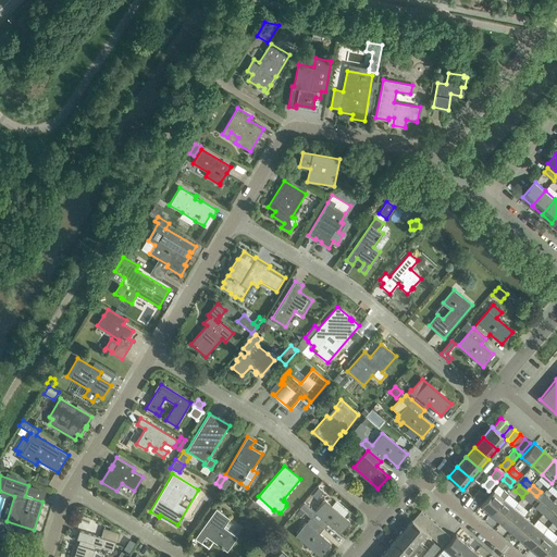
[(323,492),(319,487),(312,494),(317,498),(323,492)]
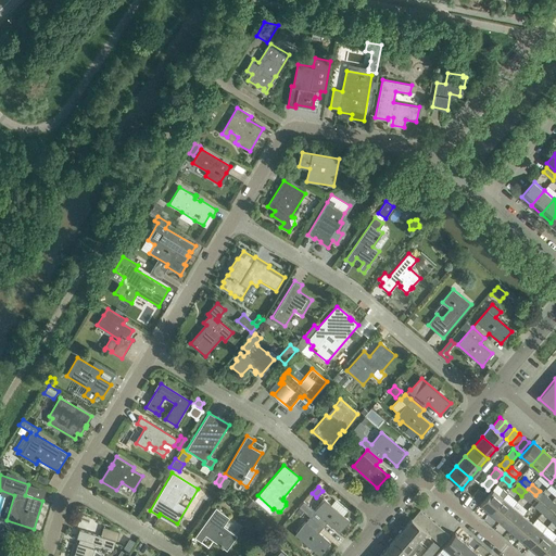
[(471,496),(478,502),(484,494),(478,489),(471,496)]
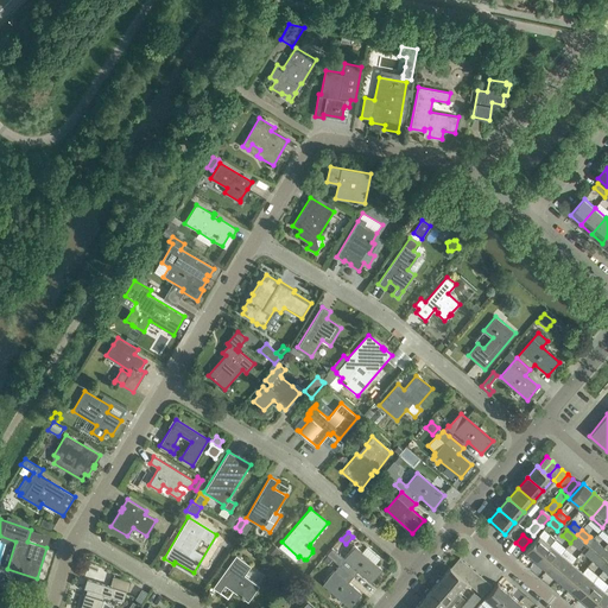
[(539,534),(525,551),(536,561),(550,544),(555,539),(550,534),(545,540),(539,534)]
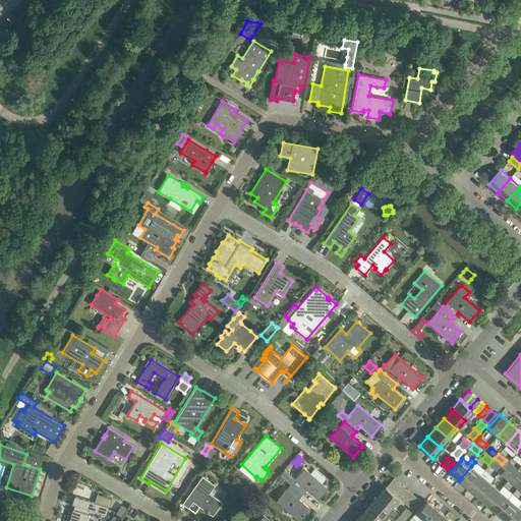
[(496,471),(500,466),(493,460),(488,465),(496,471)]
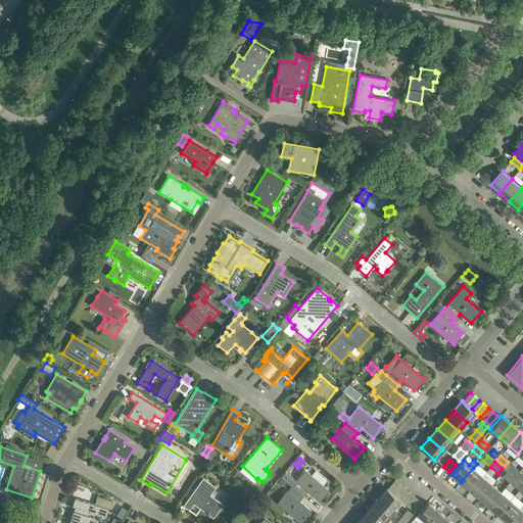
[(515,476),(519,471),(512,465),(508,470),(515,476)]
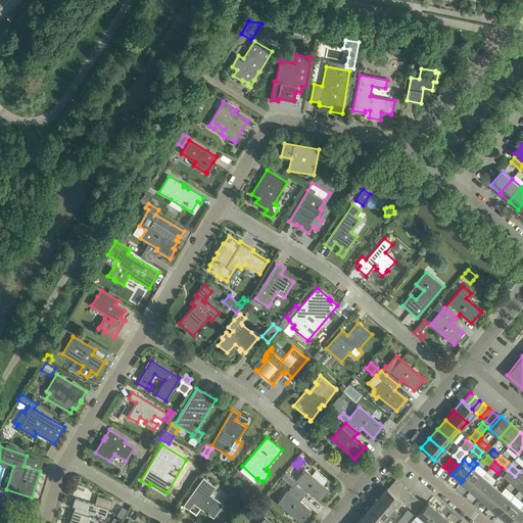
[(235,468),(230,474),(234,478),(240,472),(235,468)]
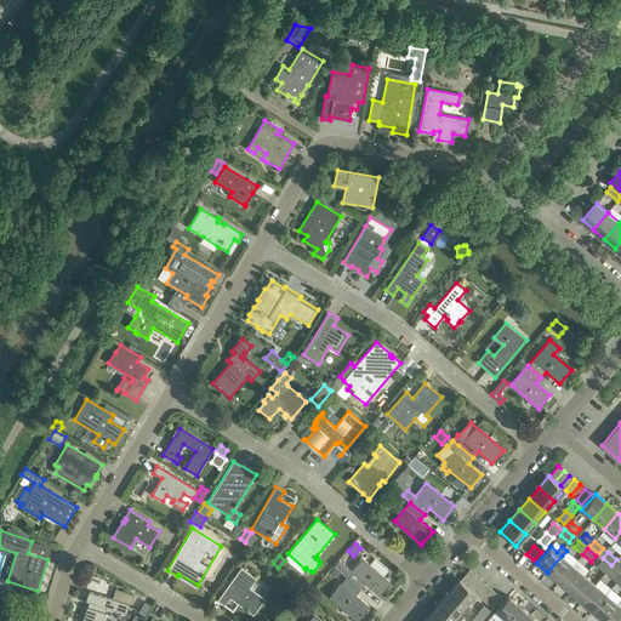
[(573,565),(562,556),(547,573),(558,582),(573,565)]
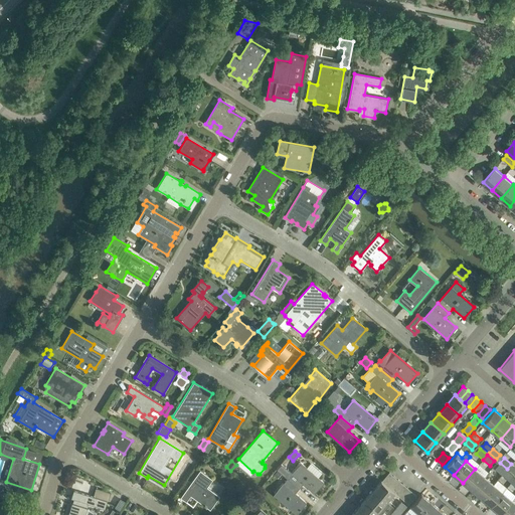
[(281,465),(277,470),(287,479),(299,489),(303,484),(314,494),(323,482),(318,477),(321,473),(310,463),(306,468),(300,463),(291,473),(281,465)]
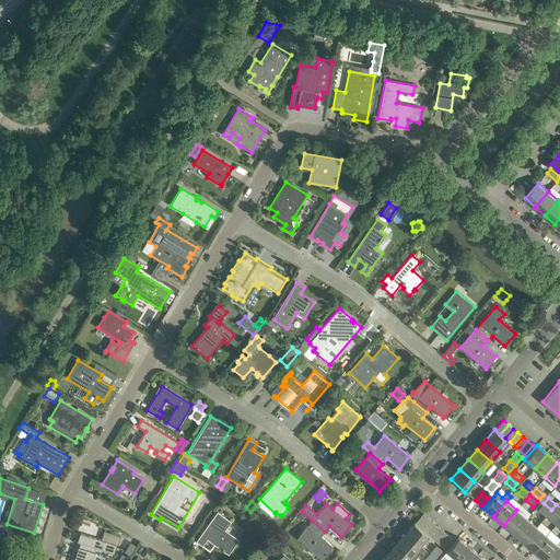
[(549,512),(541,505),(538,510),(546,516),(549,512)]
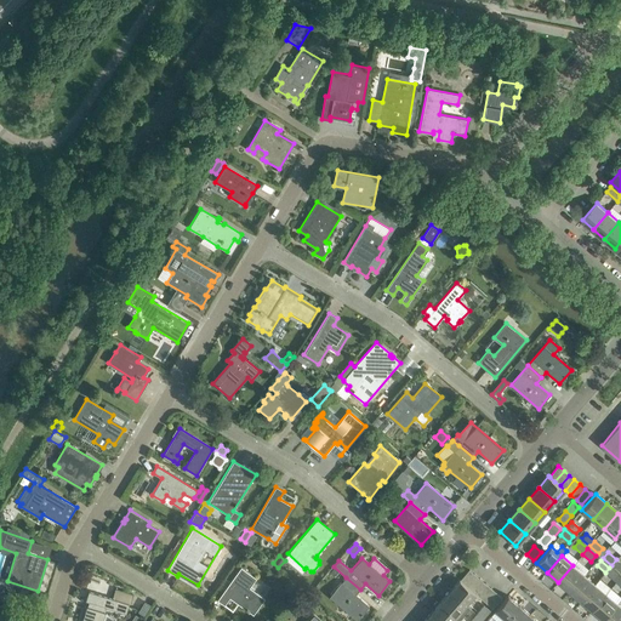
[(558,582),(570,591),(584,575),(573,565),(558,582)]
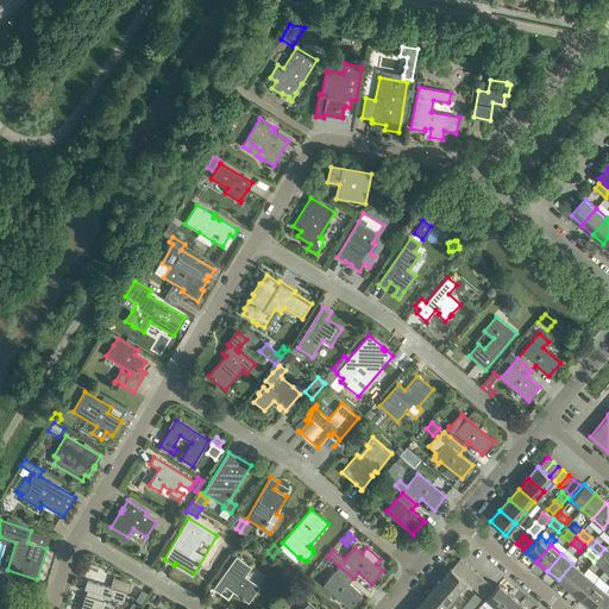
[(244,576),(251,567),(236,556),(213,588),(220,592),(226,584),(233,589),(233,590),(249,602),(259,586),(244,576)]
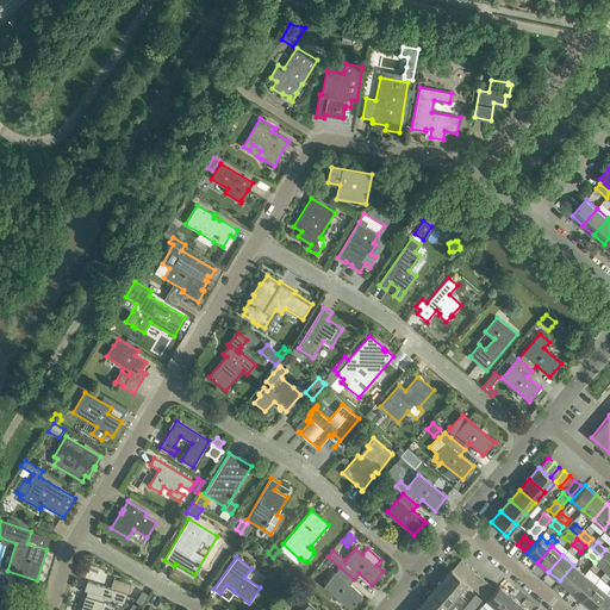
[(602,570),(607,565),(598,558),(595,562),(602,570)]
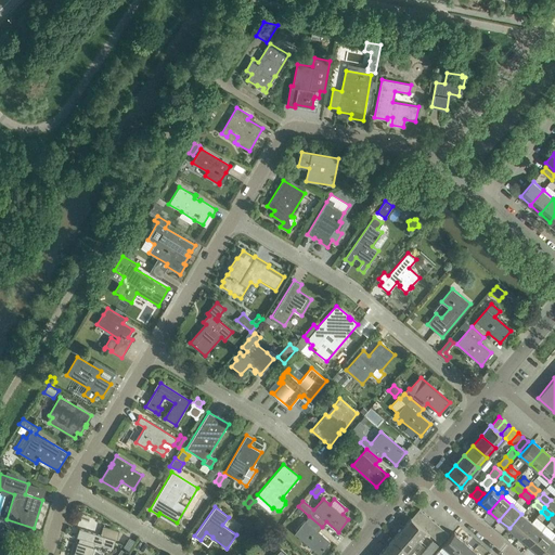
[(411,518),(416,523),(424,514),(420,510),(411,518)]
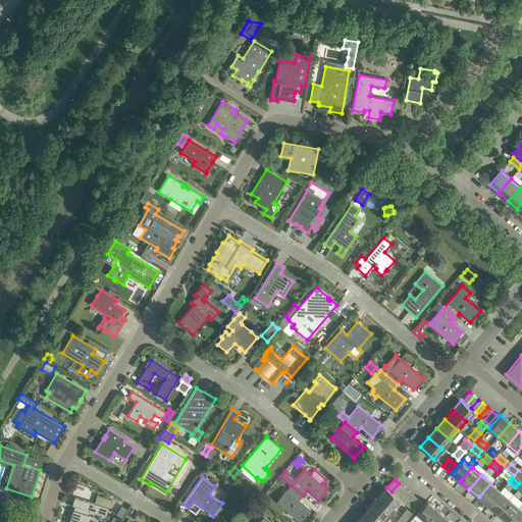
[(392,491),(396,496),(404,486),(399,483),(392,491)]
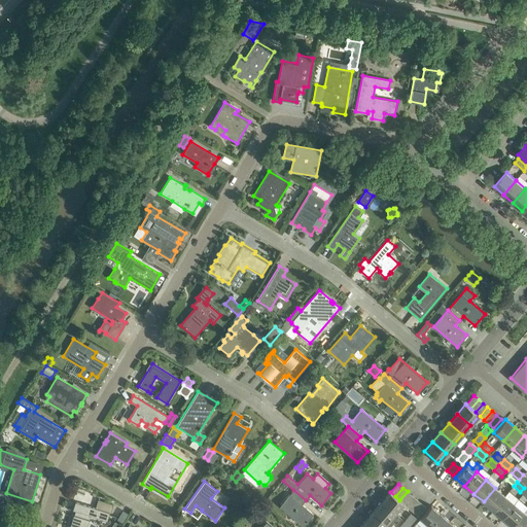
[(504,496),(495,488),(484,501),(493,510),(504,496)]
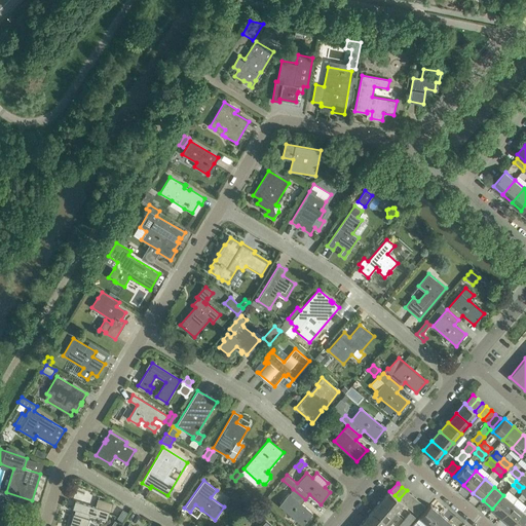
[(301,503),(305,499),(293,488),(278,504),(302,525),(312,514),(301,503)]
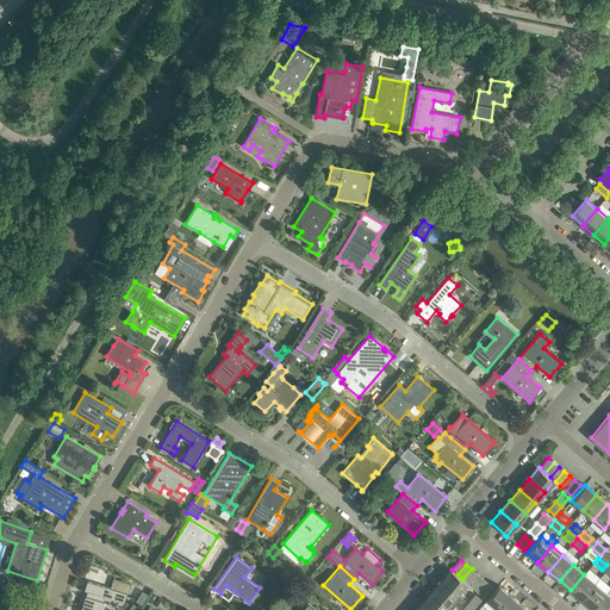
[(467,583),(467,584),(477,573),(472,568),(462,579),(467,583)]
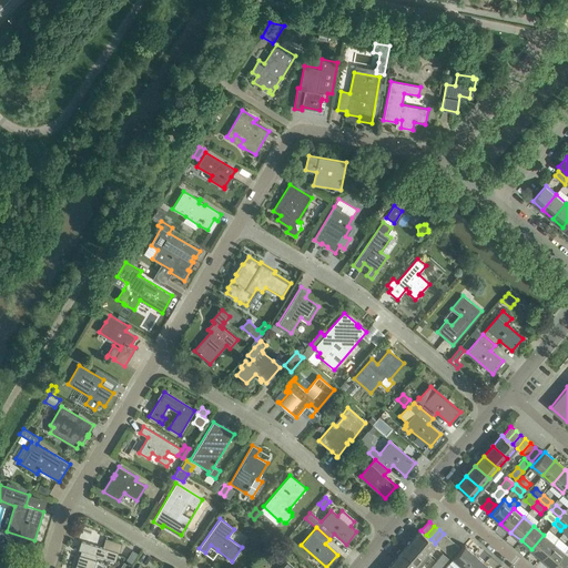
[(544,535),(531,549),(541,558),(554,544),(549,539),(554,534),(548,529),(544,535)]
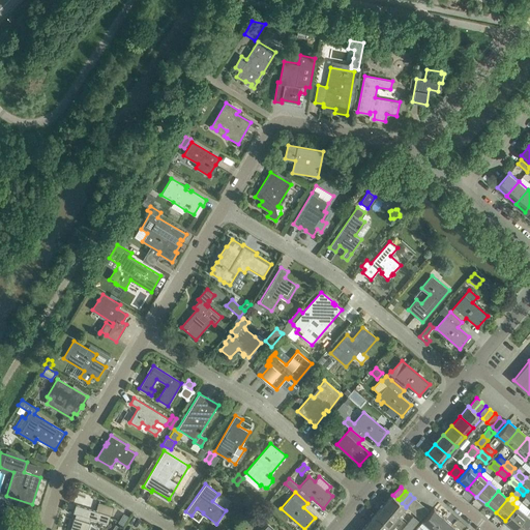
[(406,506),(402,503),(398,499),(392,495),(383,504),(398,517),(406,506)]
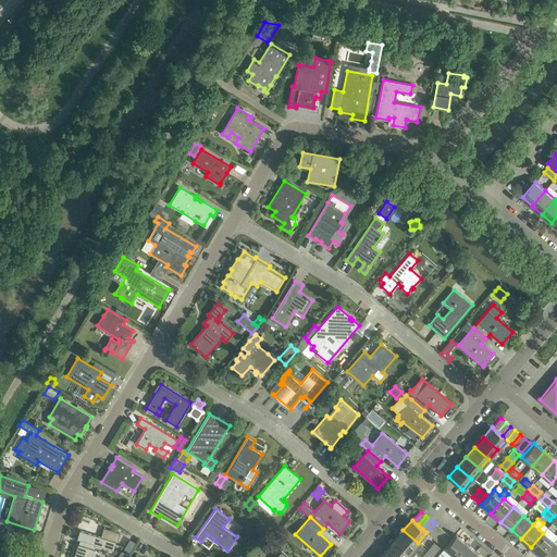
[(432,537),(440,528),(435,523),(426,533),(432,537)]
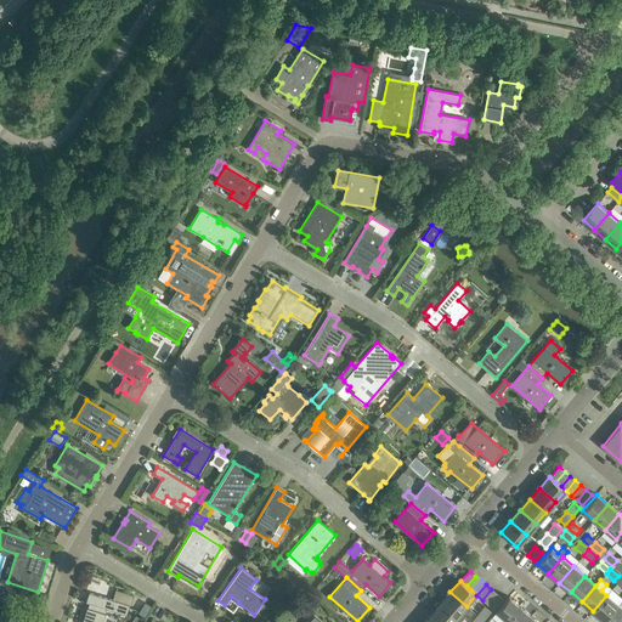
[(482,600),(487,605),(497,594),(491,589),(482,600)]
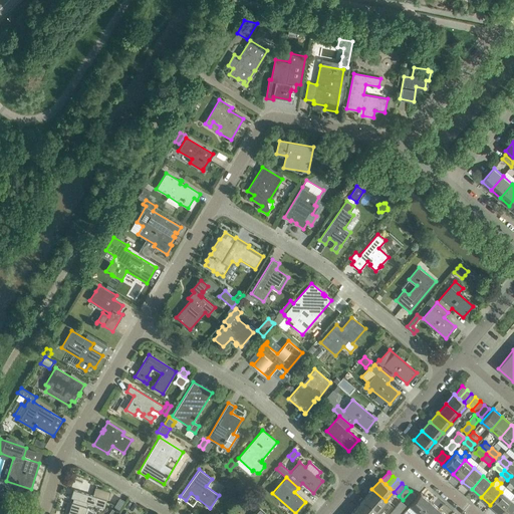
[(84,513),(87,507),(85,506),(87,502),(104,508),(109,492),(95,488),(93,495),(73,489),(70,497),(74,499),(73,502),(71,502),(67,513),(84,513)]
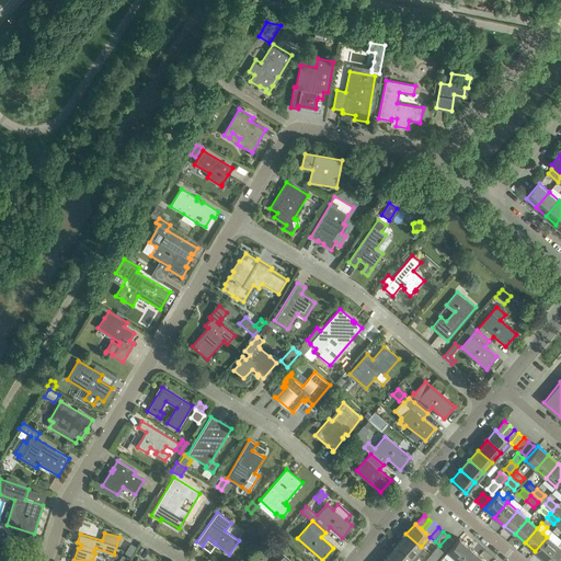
[(421,547),(405,534),(398,544),(412,557),(415,560),(424,549),(421,547)]
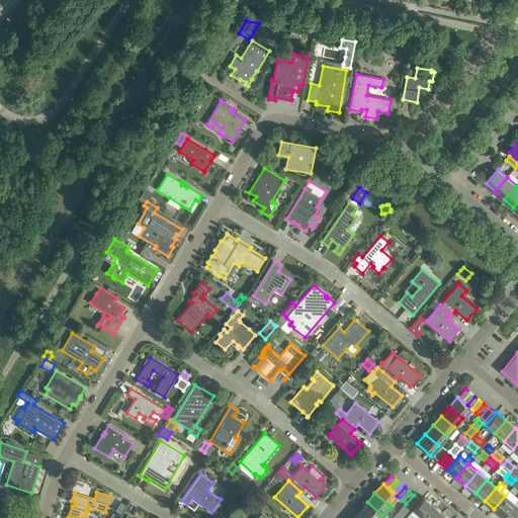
[(414,495),(406,504),(411,508),(418,499),(414,495)]
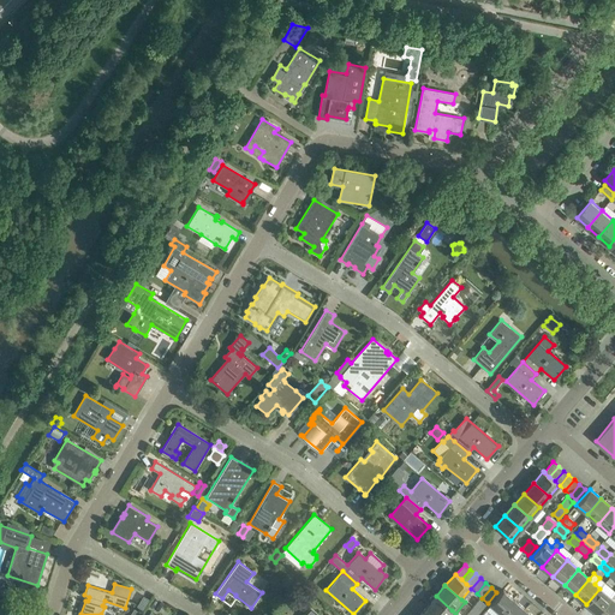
[(611,598),(599,589),(586,604),(597,614),(611,598)]
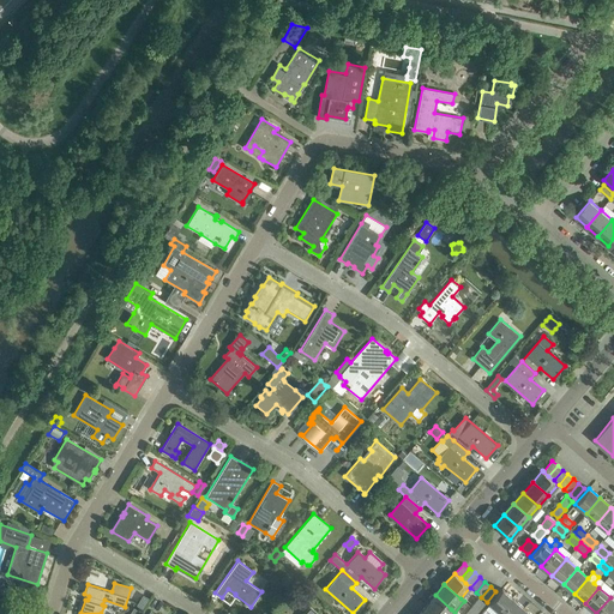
[(489,603),(501,613),(513,599),(503,589),(489,603)]
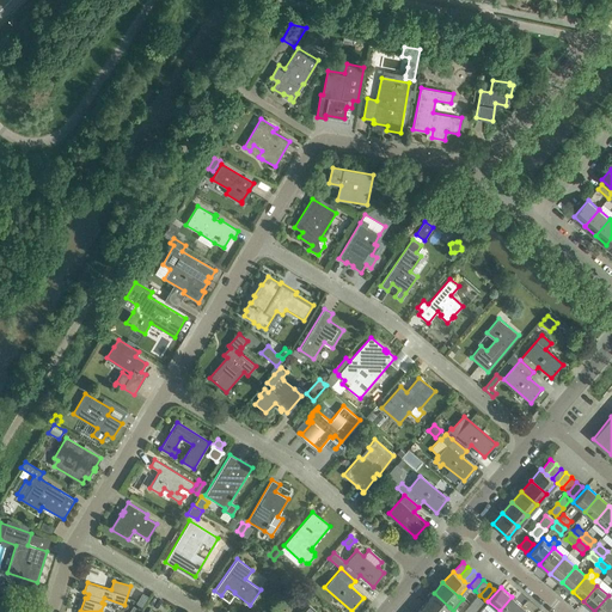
[(445,611),(450,607),(434,593),(424,604),(433,611),(445,611)]
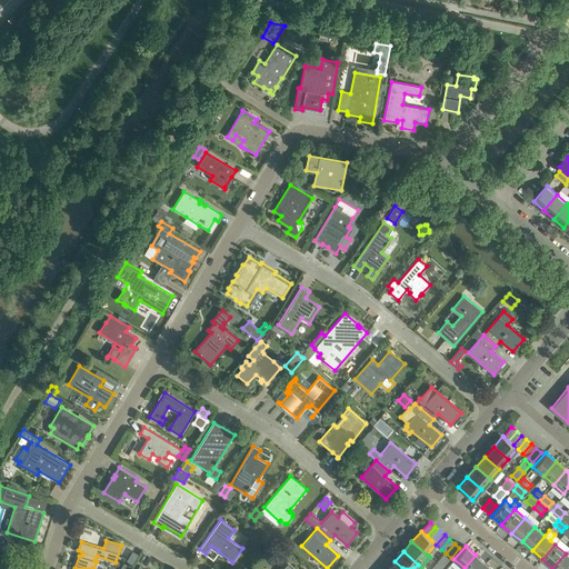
[(553,568),(568,568),(568,556),(566,553),(552,568),(553,568)]
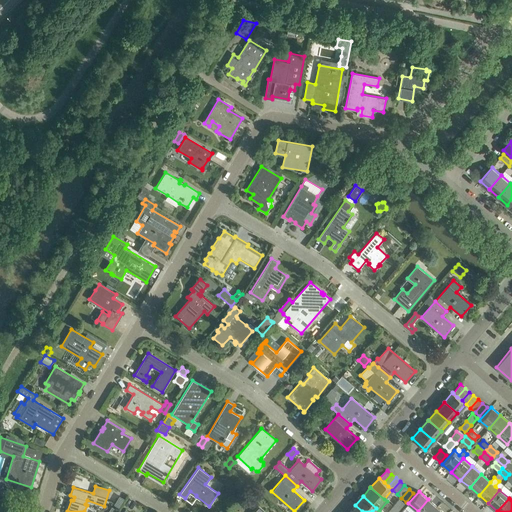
[(394,507),(398,511),(404,504),(399,499),(392,506),(394,507)]
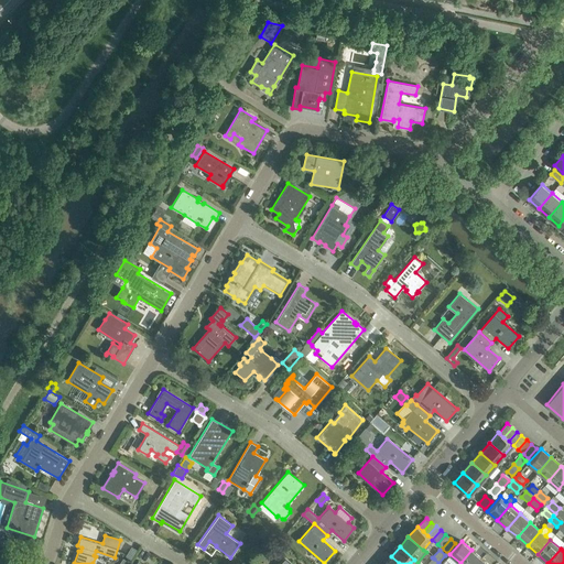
[(472,550),(461,563),(462,563),(476,563),(481,559),(472,550)]
